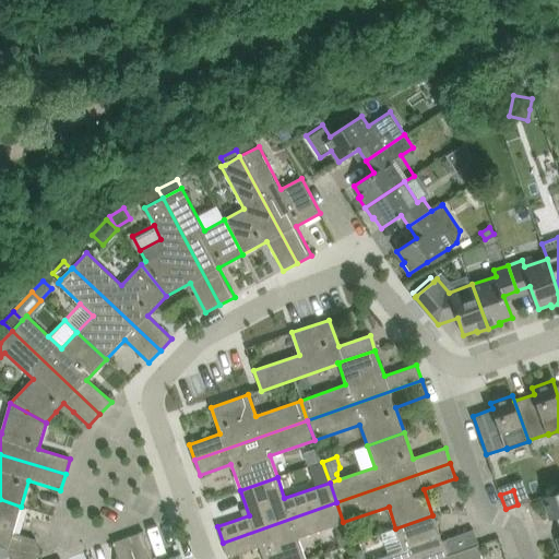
[(558,537),(557,538),(557,539),(558,537),(558,490),(542,497),(550,520),(556,518),(558,525),(558,537)]
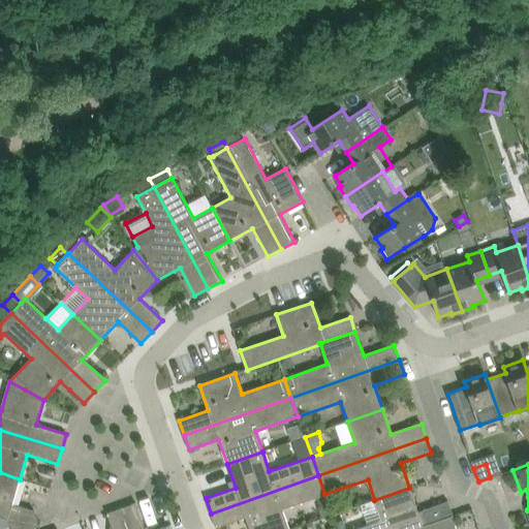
[(0,517),(6,519),(9,526),(9,528),(29,528),(40,525),(35,510),(12,504),(20,479),(0,472),(0,517)]
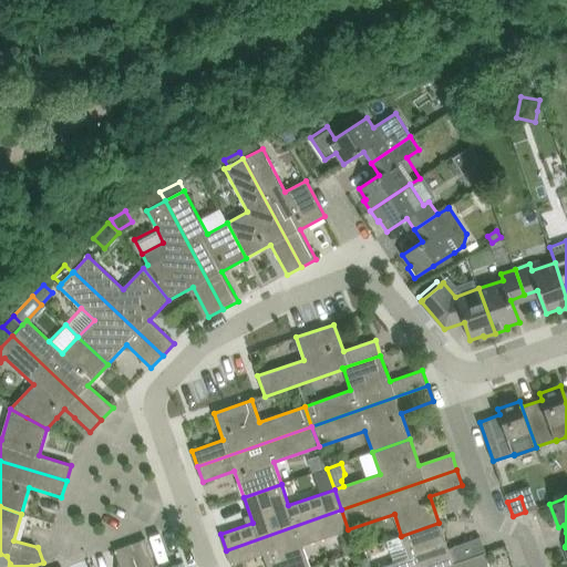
[(264,555),(267,566),(309,566),(302,546),(348,529),(341,509),(226,550),(232,566),(264,555)]
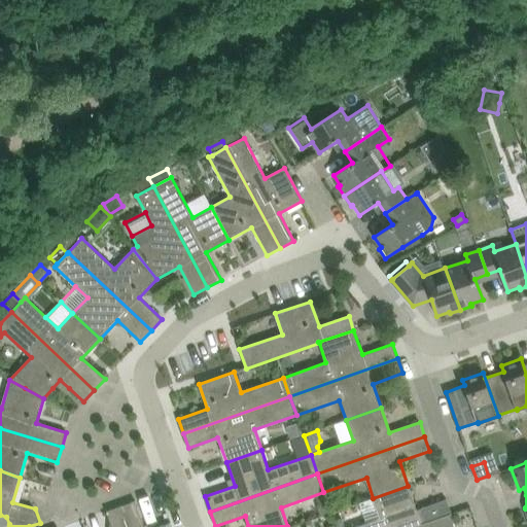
[(353,526),(415,526),(432,521),(450,515),(452,514),(447,499),(416,510),(408,486),(373,498),(380,518),(353,526)]
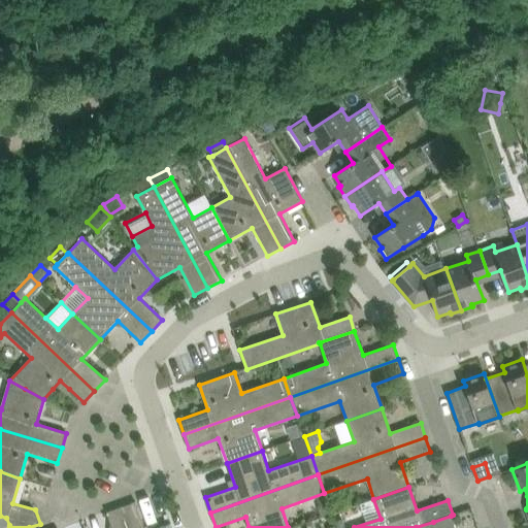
[(128,527),(172,527),(171,523),(156,527),(144,527),(136,502),(121,507),(128,527)]
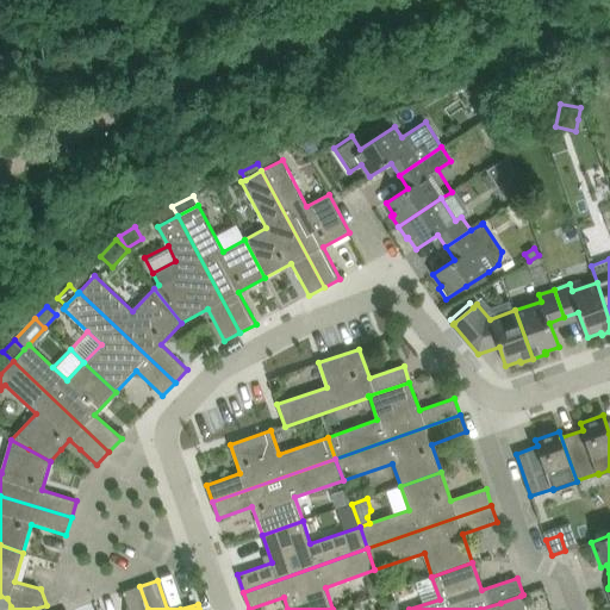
[(369,584),(366,585),(371,597),(383,593),(378,582),(369,584)]
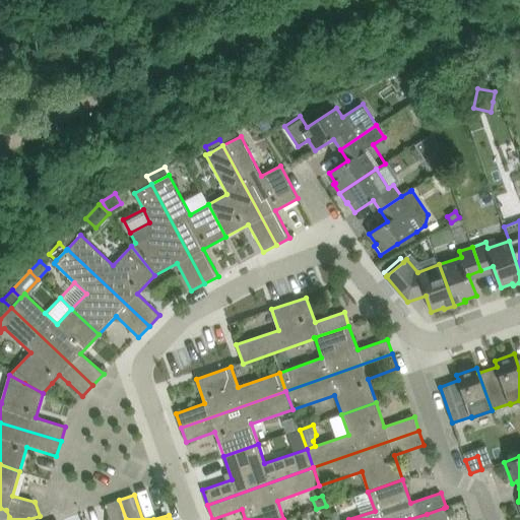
[(110,519),(126,519),(119,500),(105,504),(110,519)]
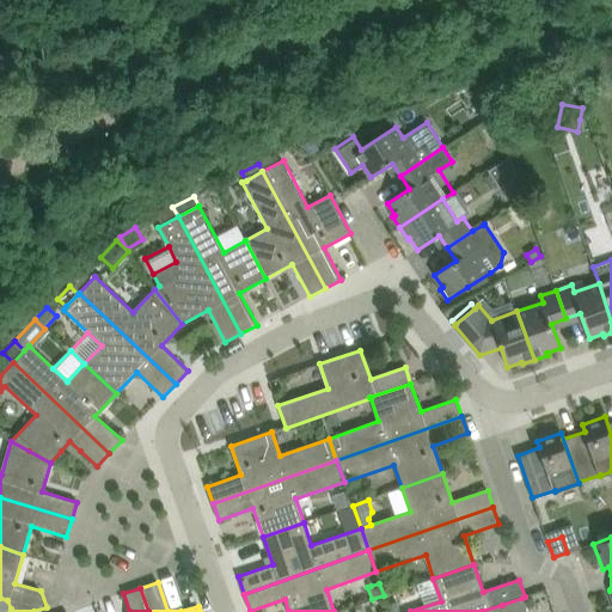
[(0,598),(0,611),(11,609),(7,600),(0,598)]
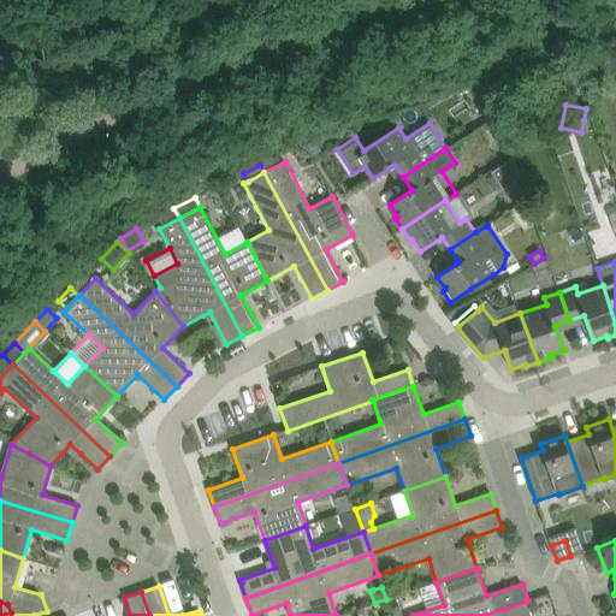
[(531,615),(526,602),(505,609),(507,615),(531,615)]
